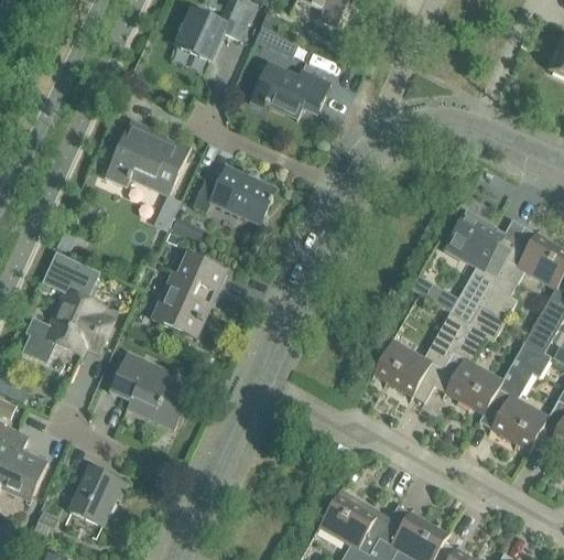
[(221,21),(192,9),(177,43),(212,58),(224,31),(239,38),(251,9),(232,0),(230,0),(221,21)]
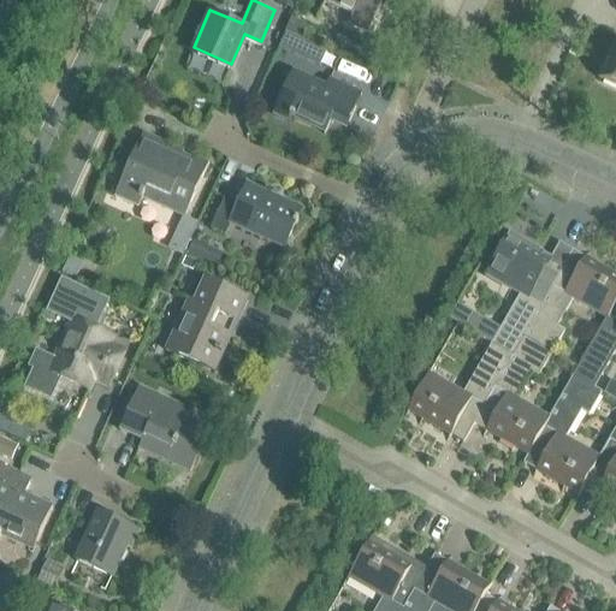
[(331,0),(353,10),(348,19),(367,29),(372,19),(380,0),(331,0)]
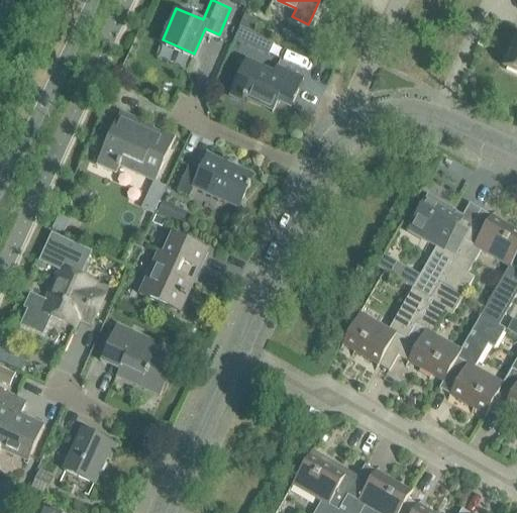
[(256,26),(263,13),(251,8),(245,21),(256,26)]
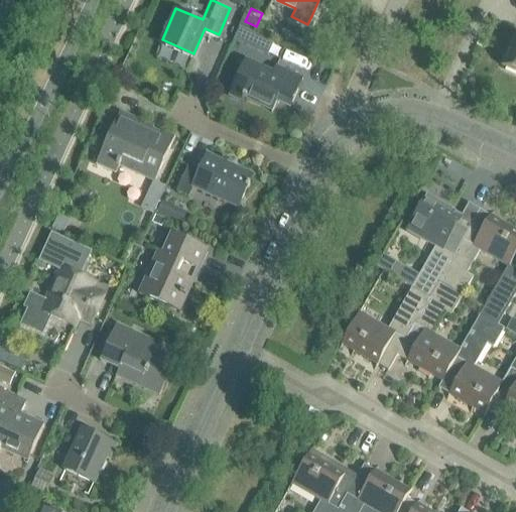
[(250,29),(239,24),(234,36),(248,42),(253,31),(250,29)]
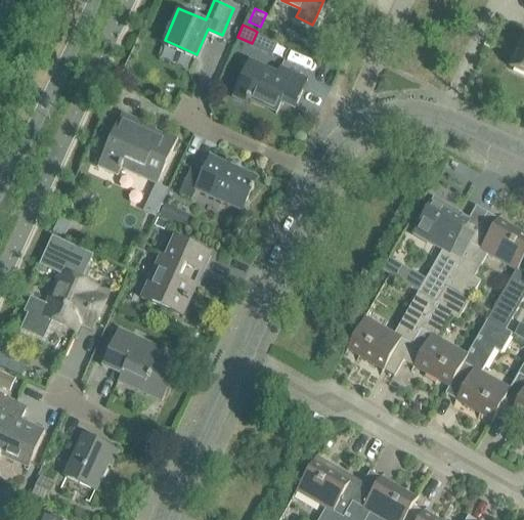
[(510,65),(523,71),(523,34),(510,65)]
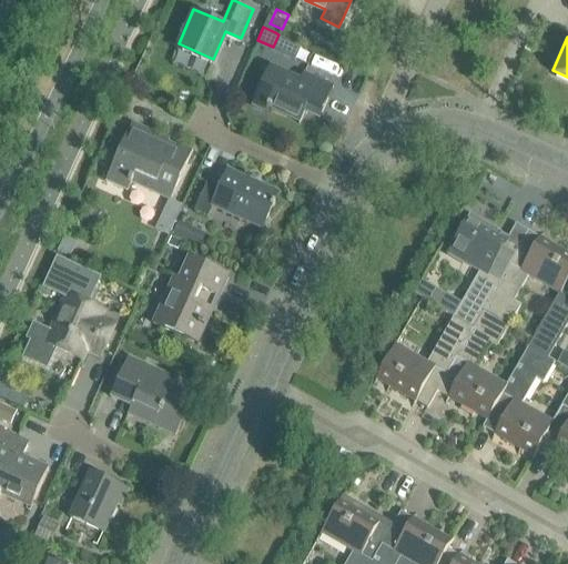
[(270,63),(253,99),(298,120),(307,102),(322,109),(333,83),(303,70),(300,77),(270,63)]
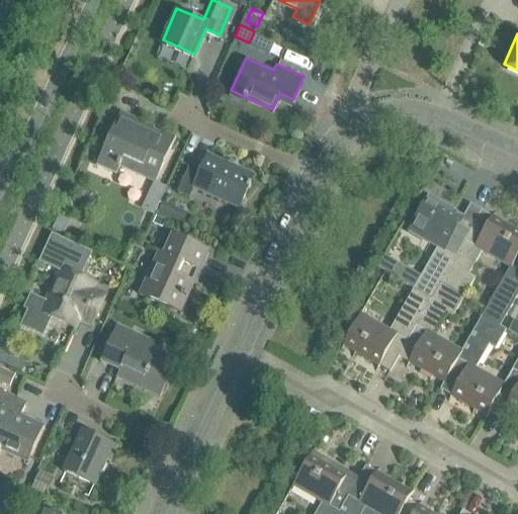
[(120,108),(96,163),(115,172),(119,164),(154,180),(155,178),(175,134),(120,108)]
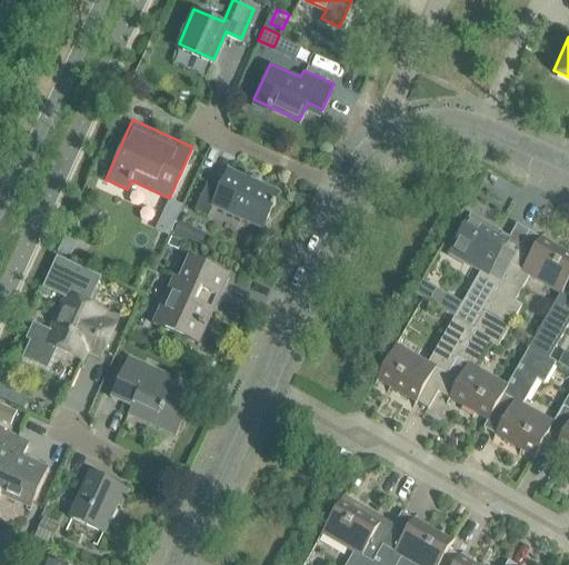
[(219,186),(207,180),(195,208),(208,215),(212,204),(262,226),(278,190),(228,167),(219,186)]
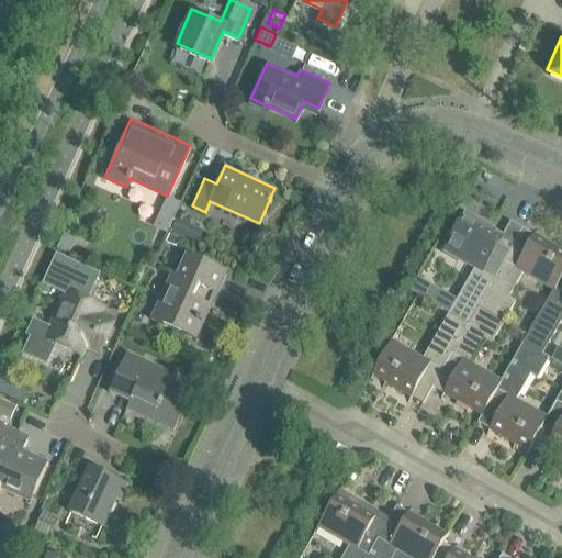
[(167,196),(154,223),(167,229),(180,199),(168,193),(167,196)]
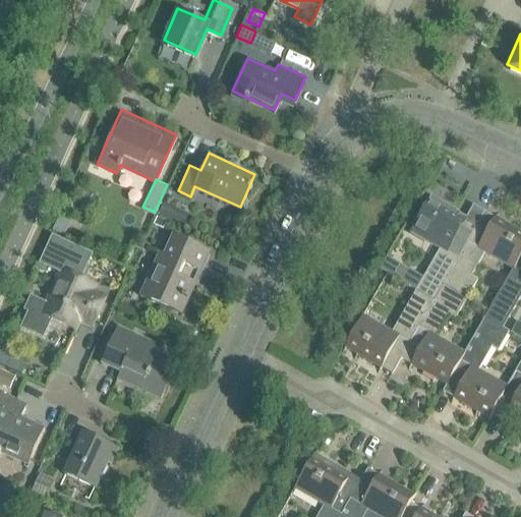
[(430,192),(409,230),(439,247),(422,275),(416,288),(433,298),(443,282),(484,210),(472,203),(465,215),(456,209),(456,208),(430,192)]
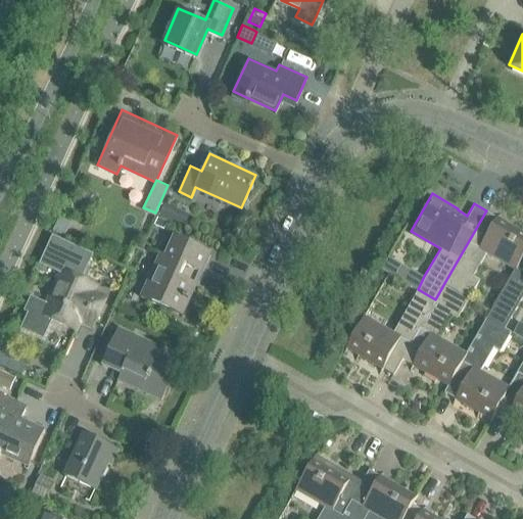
[(171,218),(176,206),(164,201),(159,213),(171,218)]
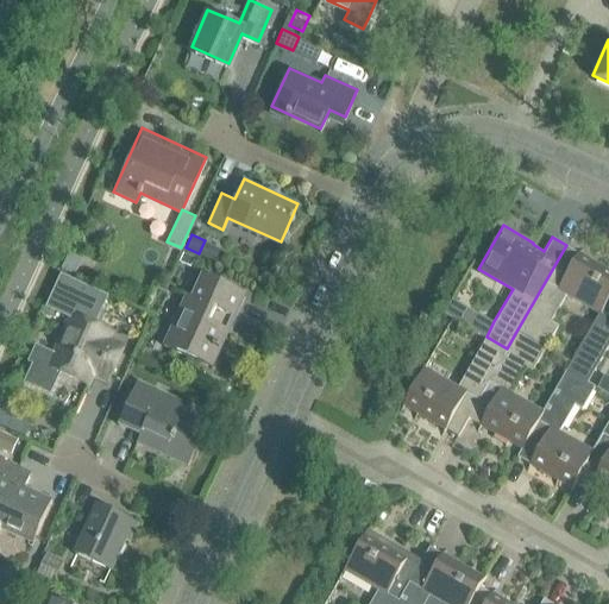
[(608,288),(608,268),(566,245),(518,329),(544,345),(557,323),(550,319),(565,291),(597,309),(608,288)]
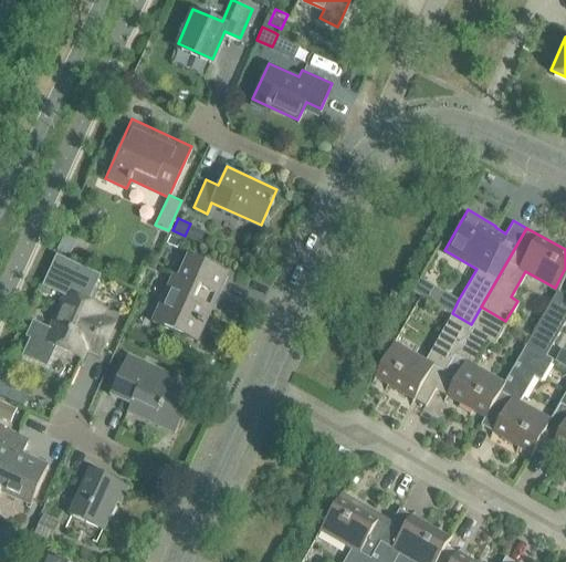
[(76,237),(64,231),(56,247),(69,252),(76,237)]
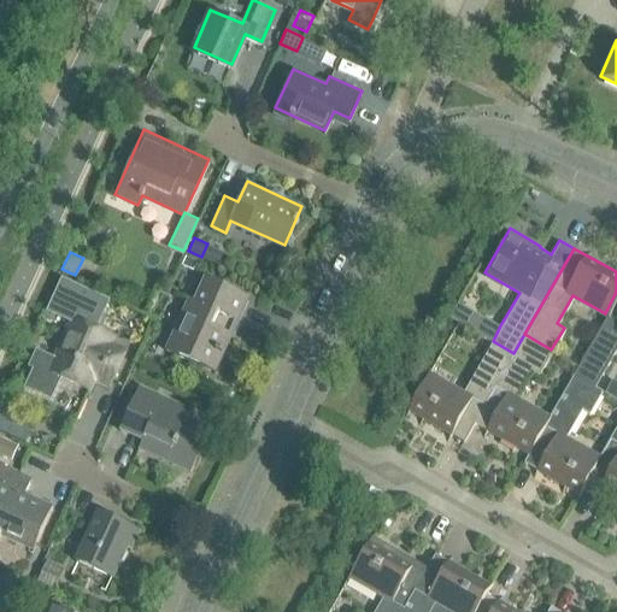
[(182,263),(193,268),(197,258),(186,253),(182,263)]
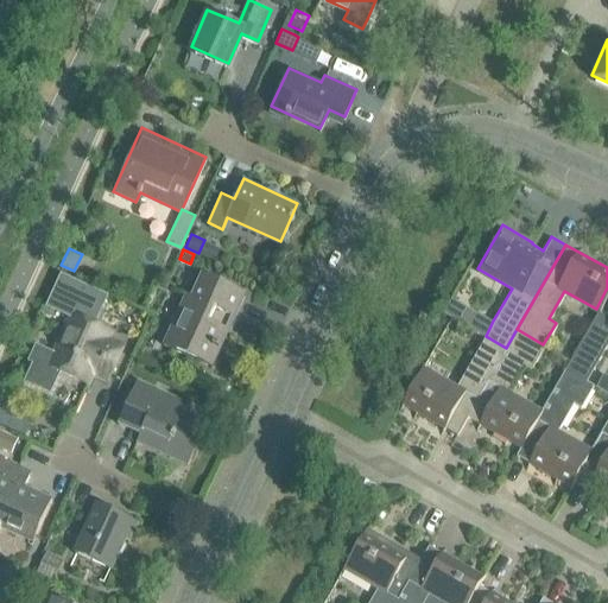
[(37,360),(29,378),(48,387),(57,368),(88,382),(93,372),(108,378),(124,343),(108,337),(112,330),(93,322),(107,291),(62,271),(48,302),(70,312),(51,354),(37,347),(32,357),(37,360)]
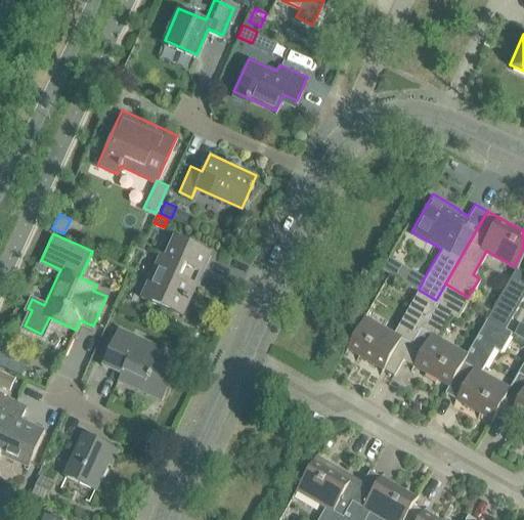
[(174,234),(165,254),(161,252),(140,295),(177,312),(183,298),(188,300),(211,251),(174,234)]
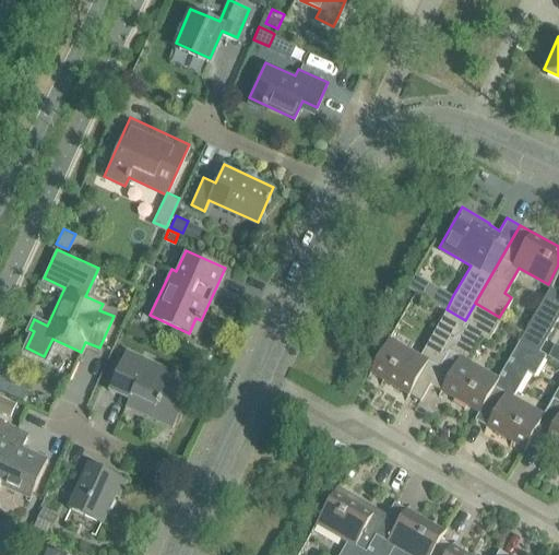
[(558,268),(519,338),(539,350),(558,315),(558,268)]
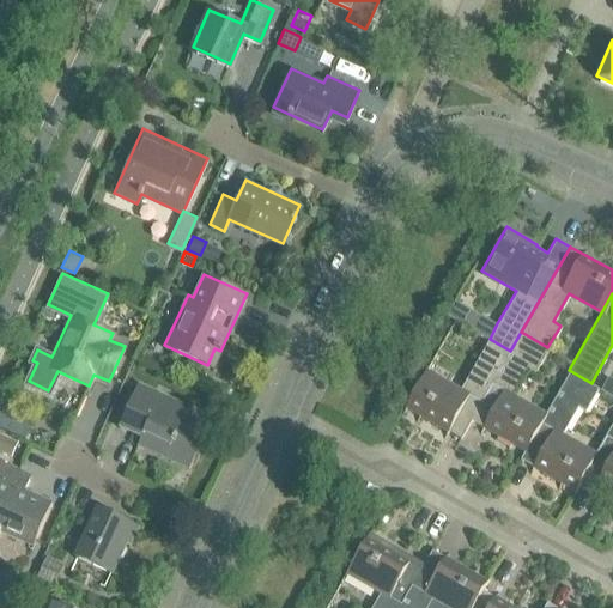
[(455,318),(457,320),(466,305),(455,298),(445,314),(455,318)]
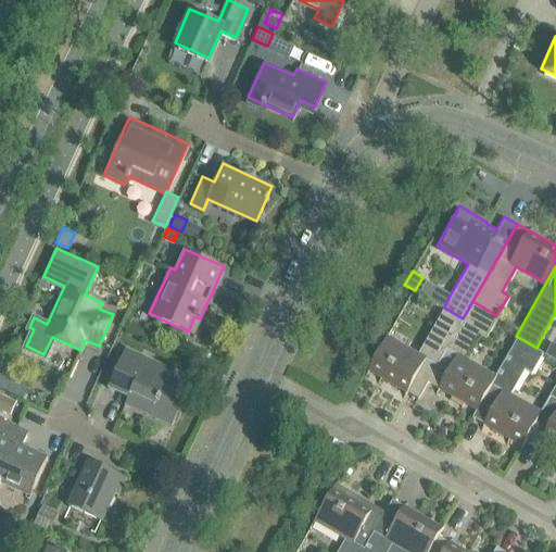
[(463,318),(427,379),(428,379),(476,408),(494,374),(464,356),(478,331),(484,336),(496,315),(472,301),(463,318)]
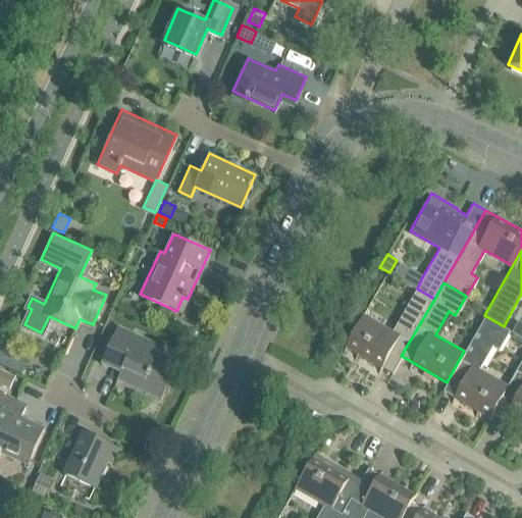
[(401,356),(434,299),(417,289),(393,330),(363,314),(346,345),(369,359),(393,372),(401,356)]
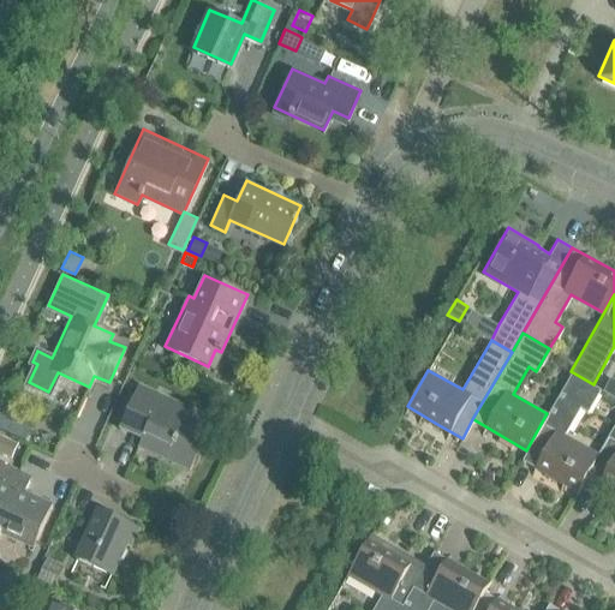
[(525,453),(521,459),(577,490),(587,472),(598,454),(565,435),(580,407),(587,412),(601,389),(593,384),(571,371),(547,413),(526,450),(525,453)]
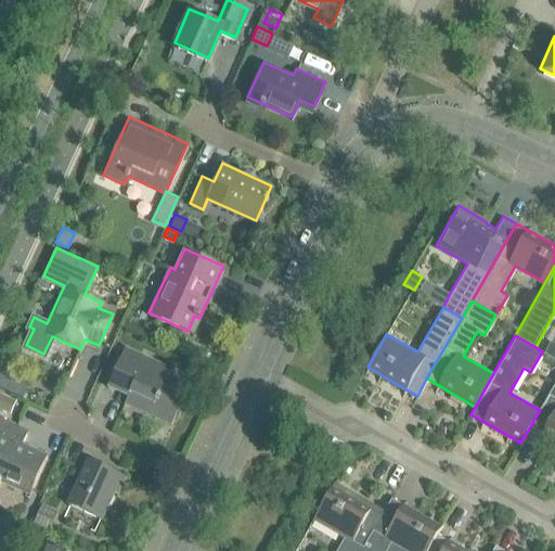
[(125,400),(171,422),(188,385),(167,375),(170,367),(125,346),(107,384),(128,394),(125,400)]
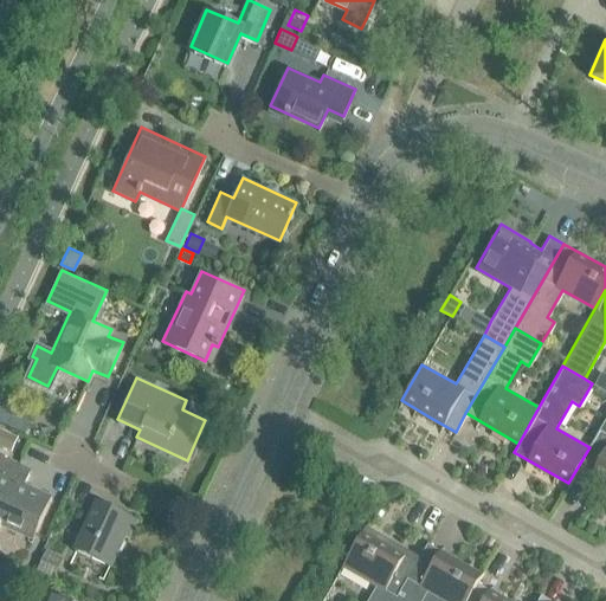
[(0,420),(7,424),(13,411),(0,405),(0,420)]
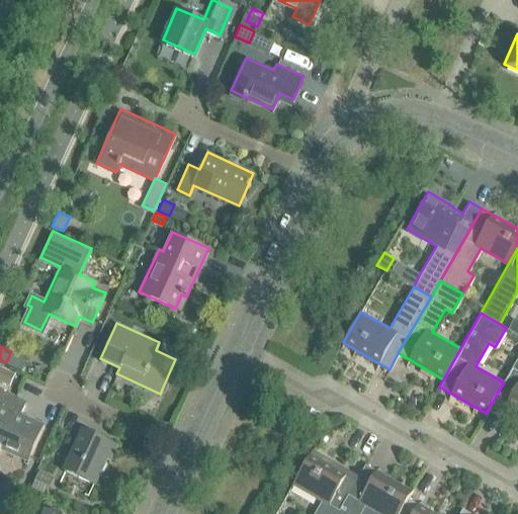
[(504,382),(495,398),(517,410),(517,356),(504,382)]
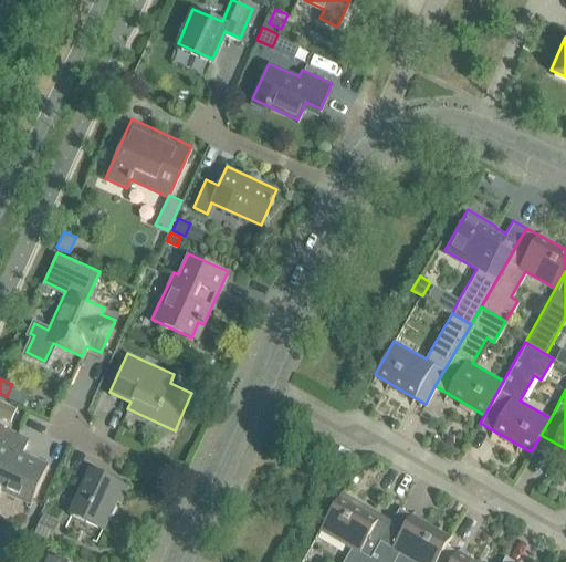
[(0,416),(9,420),(14,409),(0,403),(0,416)]
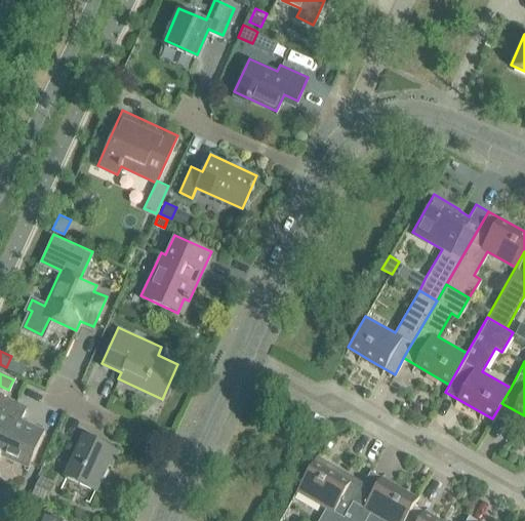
[(0,394),(0,454),(1,452),(16,458),(18,454),(31,461),(44,430),(21,418),(26,406),(0,394)]
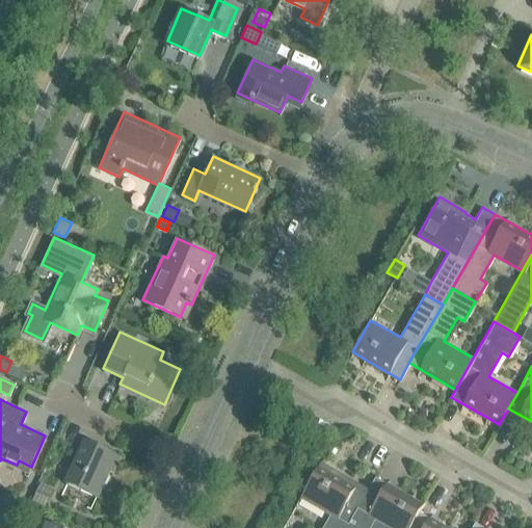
[(64,481),(97,496),(109,469),(112,470),(118,455),(109,451),(110,448),(87,438),(85,441),(84,440),(64,481)]
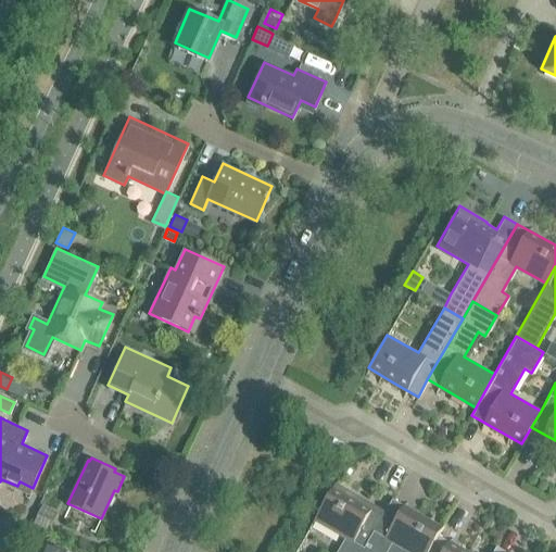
[(345,537),(336,551),(361,551),(383,514),(358,501),(332,487),(314,519),(345,537)]
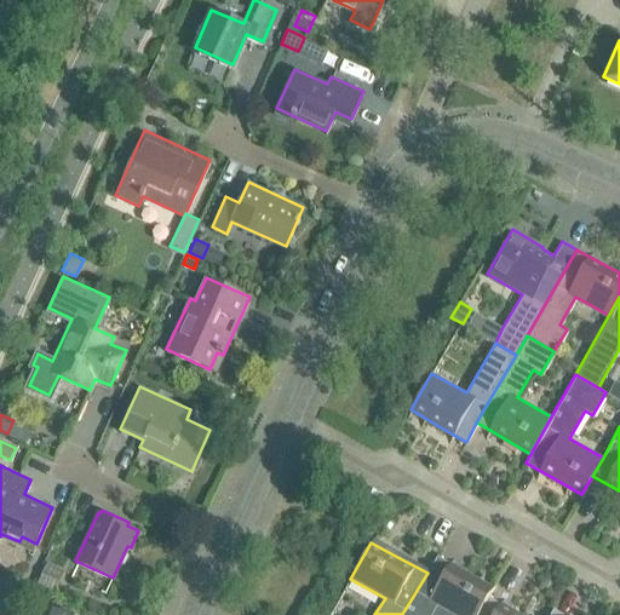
[(402,614),(430,614),(437,603),(458,614),(476,614),(488,595),(493,586),(437,555),(428,573),(402,614)]
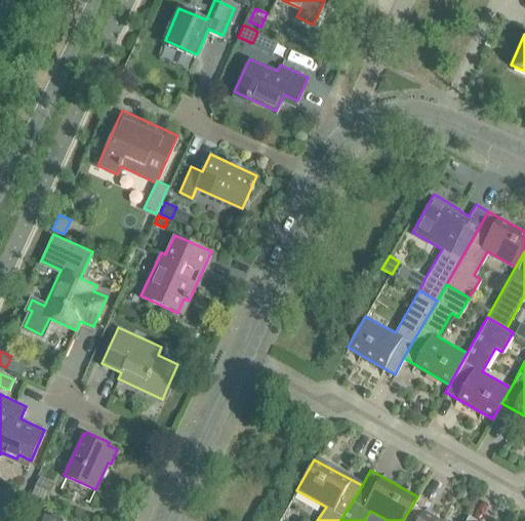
[(46,498),(53,481),(39,475),(32,492),(46,498)]
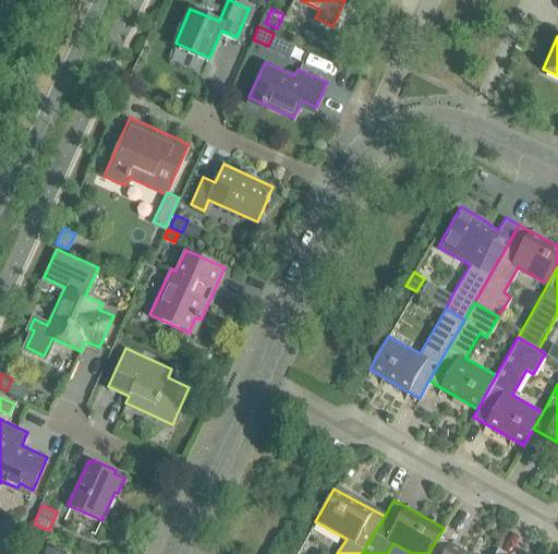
[(4,517),(0,528),(0,549),(10,553),(11,553),(24,526),(4,517)]
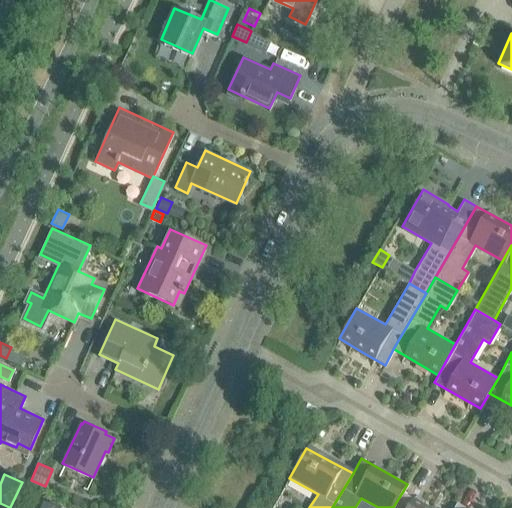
[(433,507),(403,491),(393,507),(433,507)]
